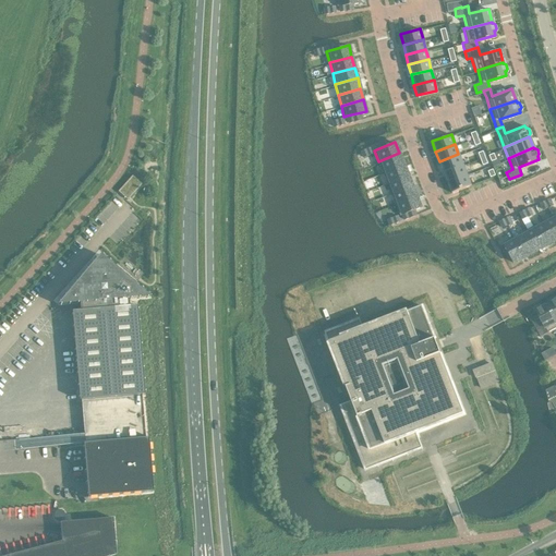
[(399,153),(378,161),(383,171),(403,164),(399,153)]
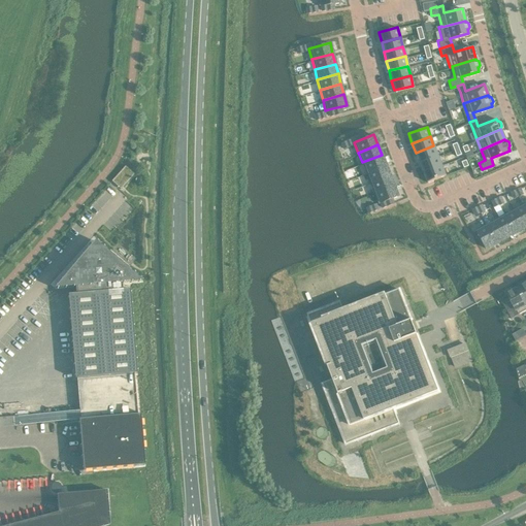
[(433,145),(416,153),(419,162),(437,155),(433,145)]
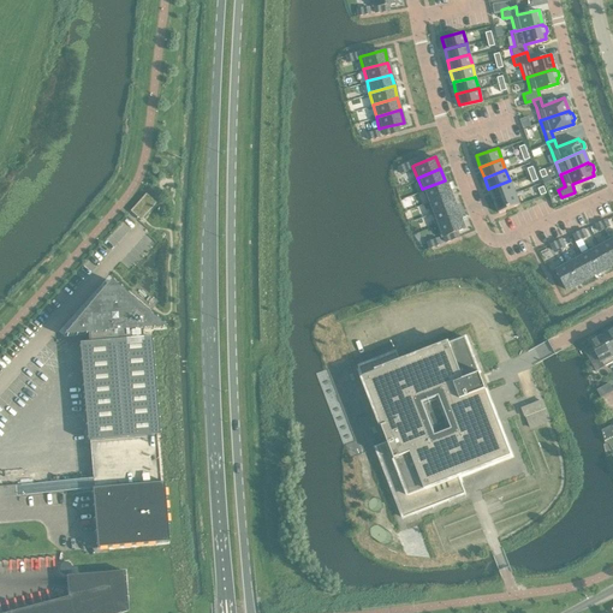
[(445,180),(422,189),(426,201),(450,191),(445,180)]
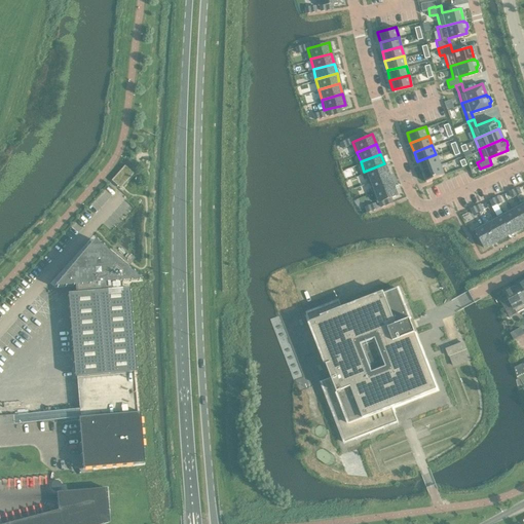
[(436,154),(417,161),(420,171),(439,163),(436,154)]
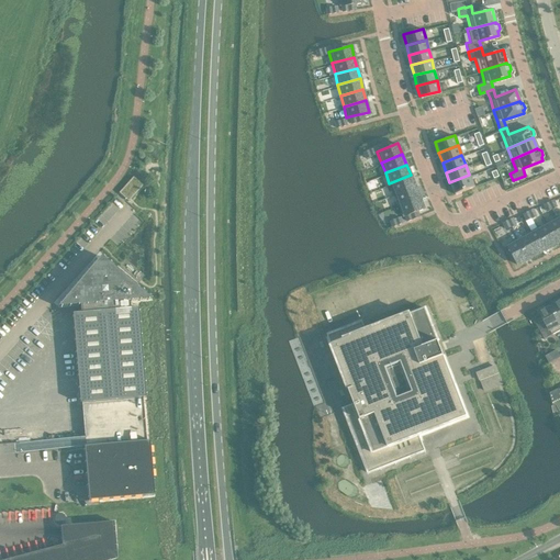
[(411,175),(389,183),(393,193),(414,186),(411,175)]
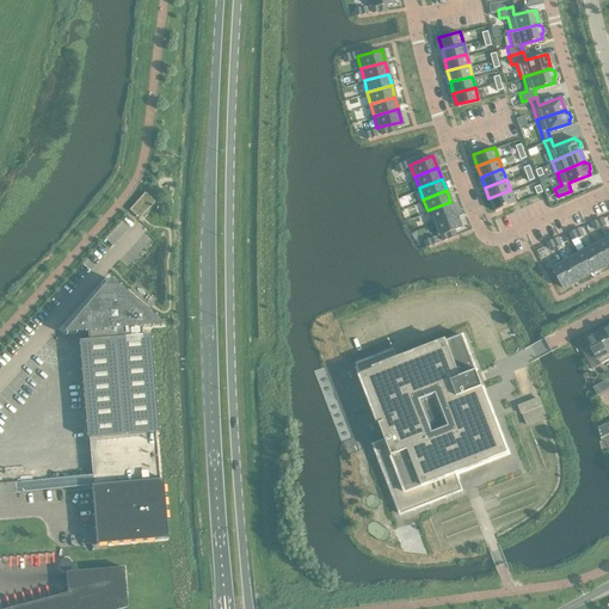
[(510,190),(488,198),(493,209),(515,202),(510,190)]
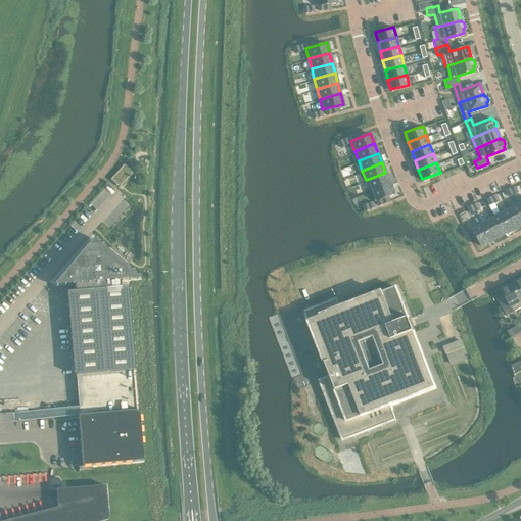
[(385,173),(366,180),(369,190),(389,183),(385,173)]
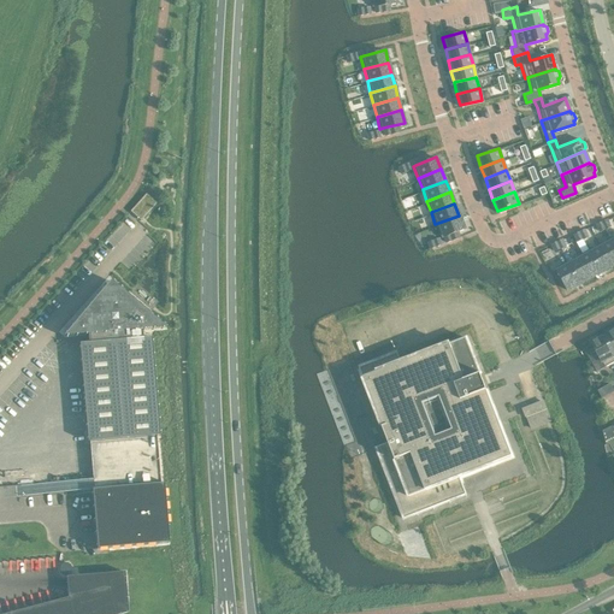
[(459,216),(435,224),(440,236),(443,235),(448,232),(464,228),(459,216)]
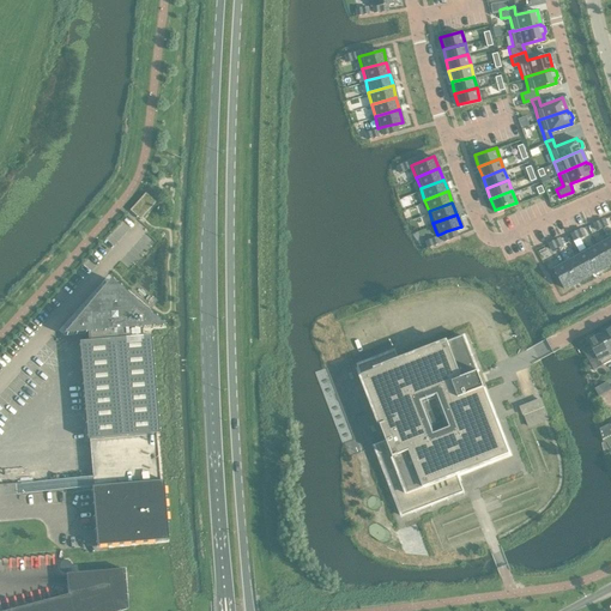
[(610,246),(605,236),(594,241),(606,264),(610,260),(610,246)]
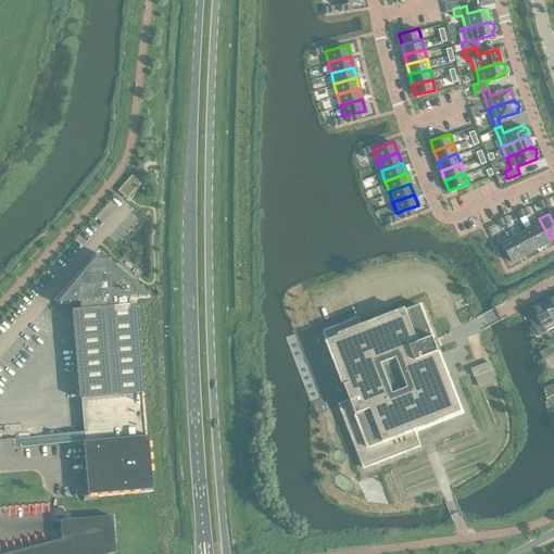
[(539,218),(529,224),(540,244),(550,239),(539,218)]
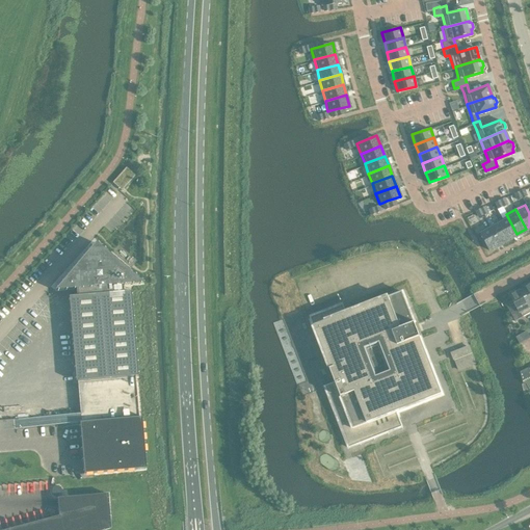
[(506,214),(497,219),(507,239),(517,234),(506,214)]
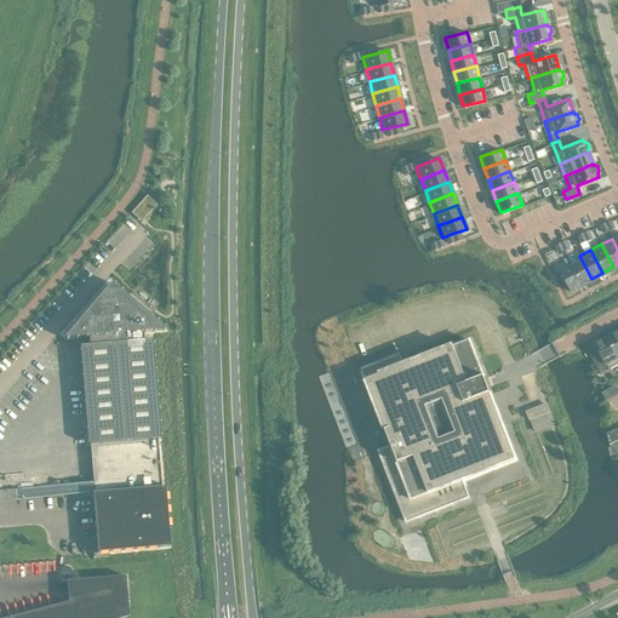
[(579,256),(568,262),(581,284),(591,279),(579,256)]
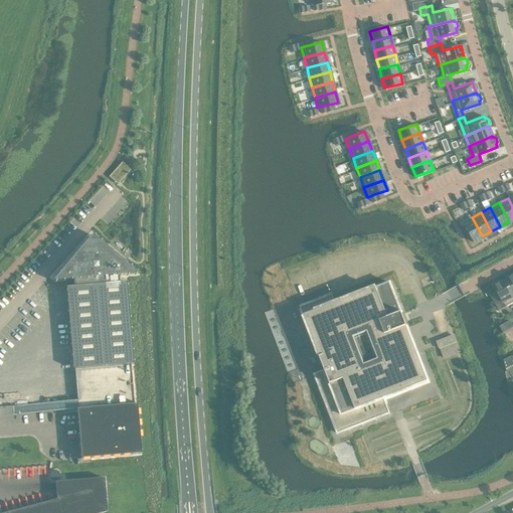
[(472,217),(463,222),(473,241),(482,235),(472,217)]
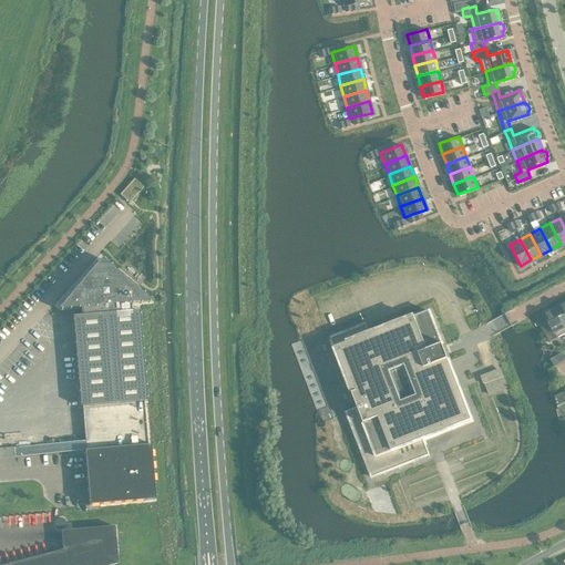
[(150,300),(144,295),(99,257),(57,308),(78,306),(79,314),(71,315),(78,404),(144,399),(137,309),(129,309),(129,302),(150,300)]
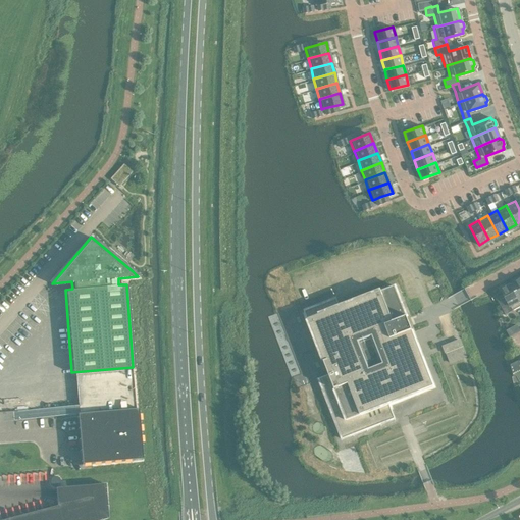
[(519,278),(509,283),(519,303),(519,302),(518,300),(519,298),(519,278)]
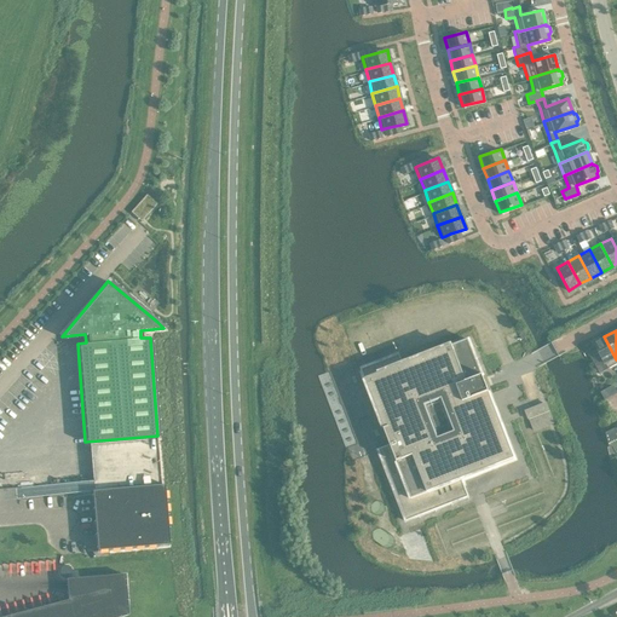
[(9,357),(24,339),(18,333),(1,351),(9,357)]
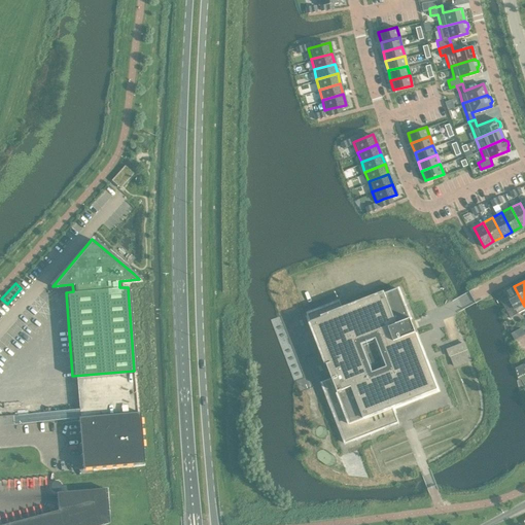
[(524,307),(524,306),(514,286),(503,291),(504,293),(497,298),(504,310),(512,307),(515,313),(524,307)]
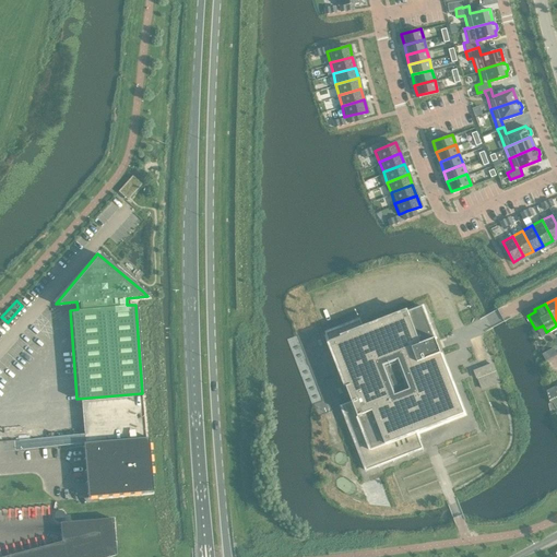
[(463,413),(440,354),(421,305),(362,328),(358,319),(323,332),(350,400),(340,404),(365,469),(421,447),(415,431),(451,417),(463,413)]
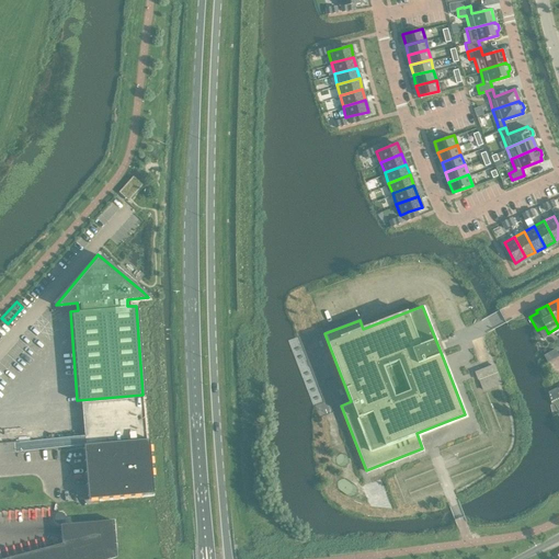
[(544,352),(547,358),(558,353),(555,346),(544,352)]
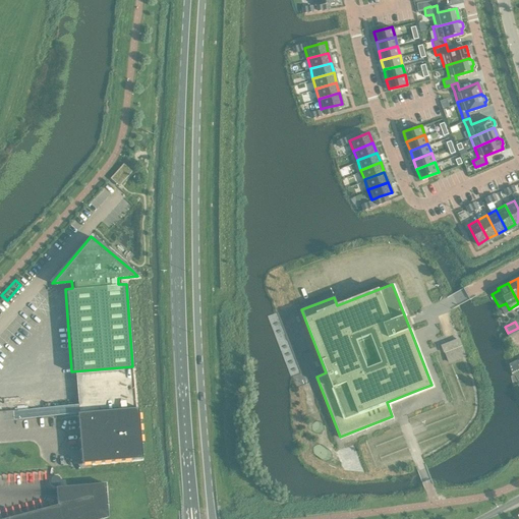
[(464,353),(458,339),(441,345),(446,359),(464,353)]
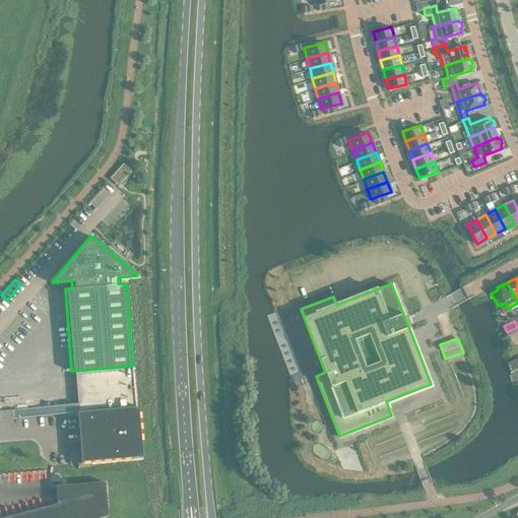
[(284,360),(289,371),(297,368),(293,357),(284,360)]
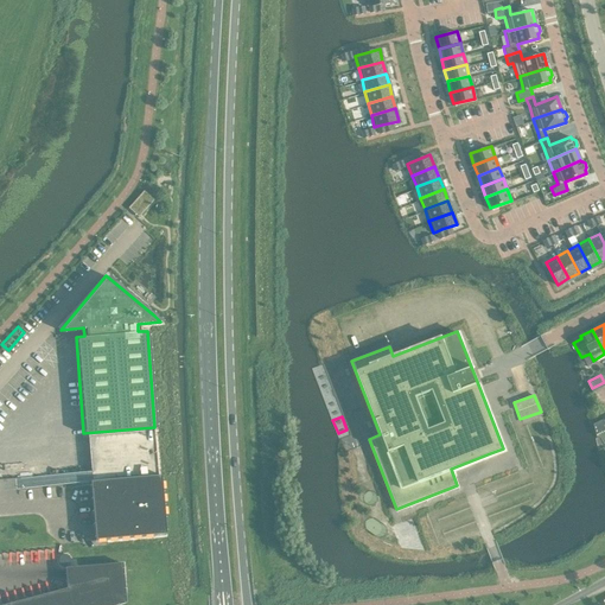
[(159,475),(155,475),(88,481),(93,539),(164,533),(159,475)]
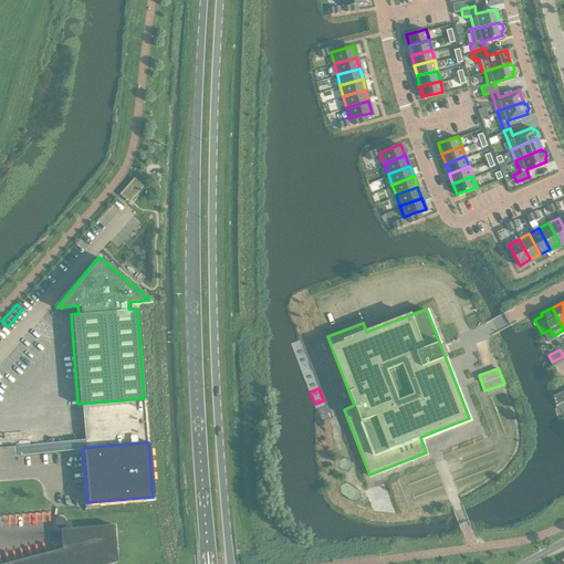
[(114,550),(114,549),(112,524),(61,528),(62,547),(0,563),(103,563),(104,563),(105,563),(106,563),(108,562),(108,561),(110,561),(111,559),(112,557),(113,556),(113,554),(114,553),(114,551),(114,550)]
